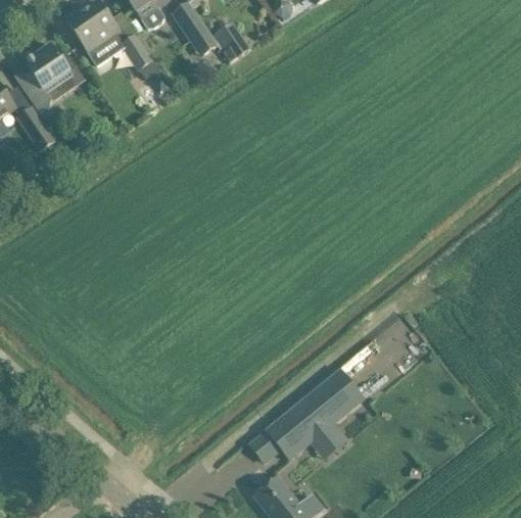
[(119,31),(97,0),(78,13),(75,9),(63,17),(75,34),(96,66),(110,56),(101,42),(119,31)]
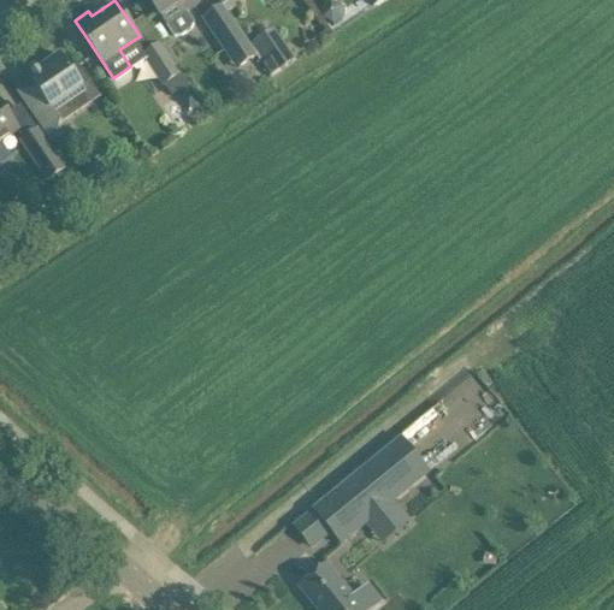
[(193,19),(186,9),(198,0),(149,0),(158,12),(159,12),(173,33),(179,33),(190,25),(193,19)]
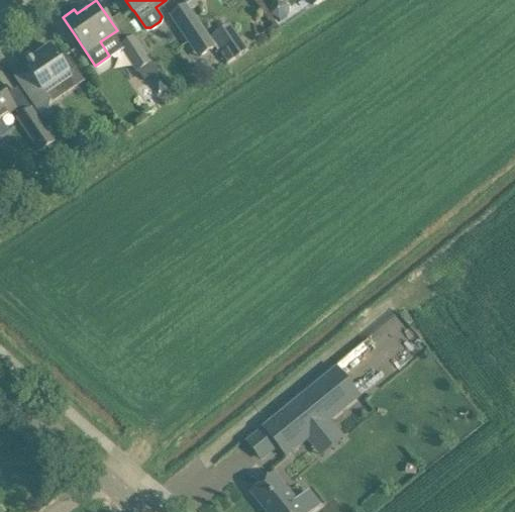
[(273,0),(268,3),(268,12),(276,16),(284,11),(283,2),(279,0),(273,0)]
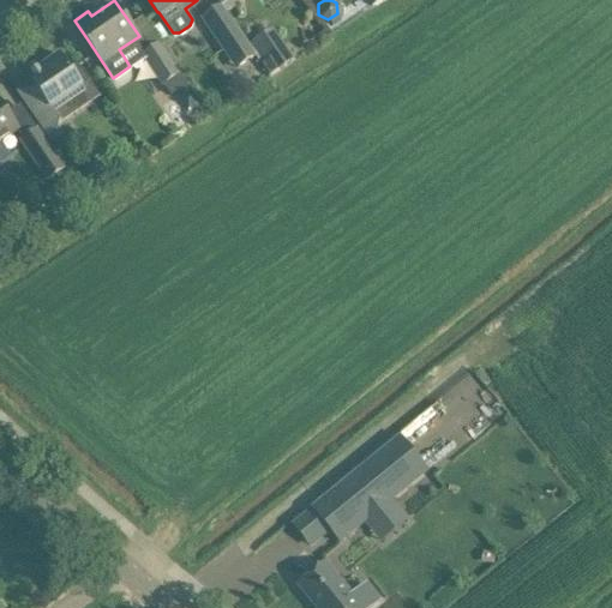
[(235,64),(253,50),(220,1),(202,13),(235,64)]
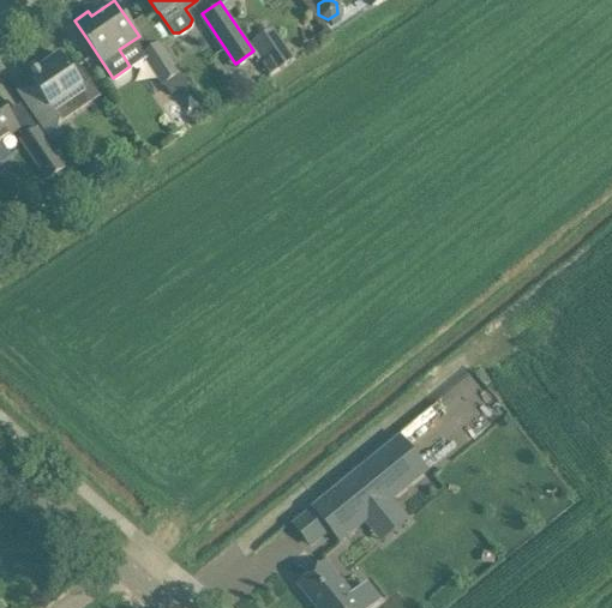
[(271,24),(250,38),(263,58),(261,60),(268,71),(292,55),(271,24)]
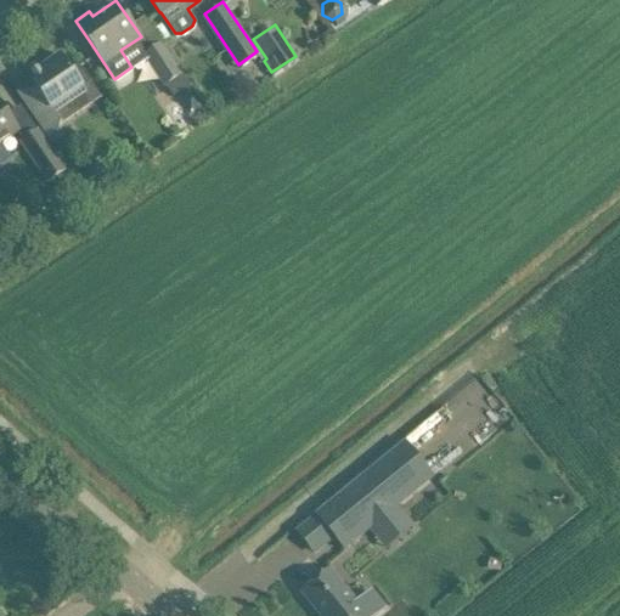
[(195,91),(180,71),(159,41),(144,51),(164,82),(172,92),(179,88),(186,97),(195,91)]
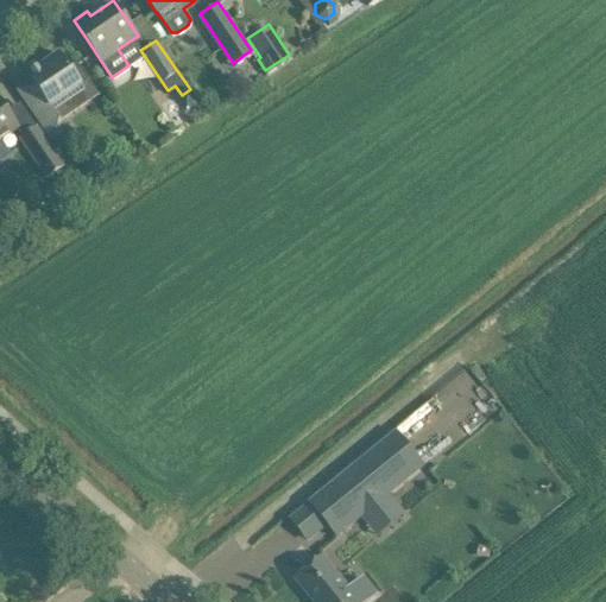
[(58,50),(27,71),(43,95),(29,105),(50,135),(65,125),(50,102),(87,77),(76,59),(68,64),(58,50)]
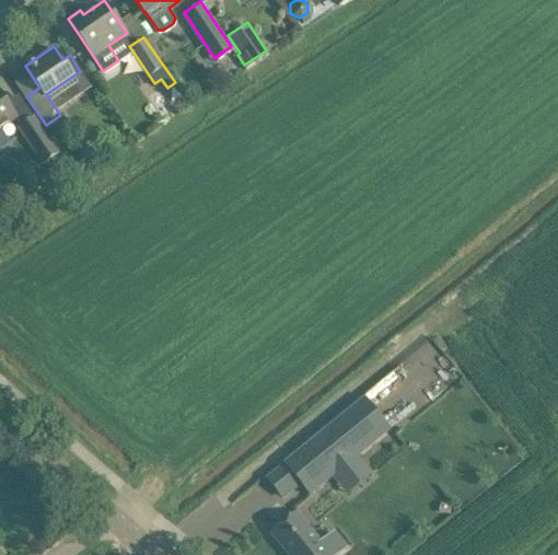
[(15,115),(0,92),(0,148),(10,141),(0,127),(0,125),(15,115)]
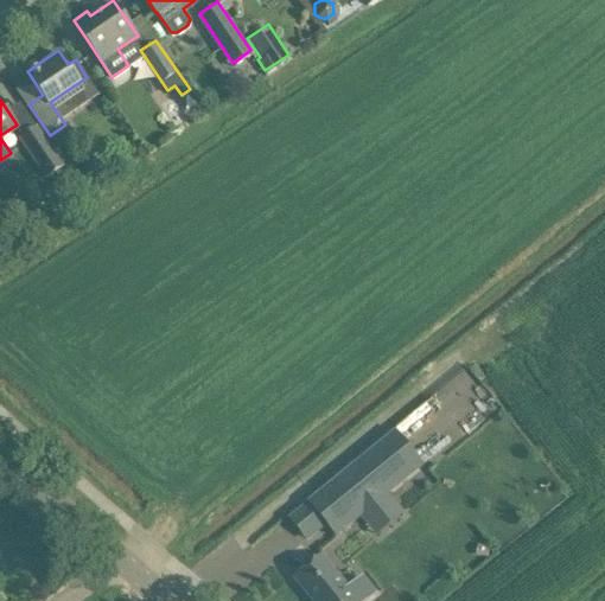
[(46,173),(62,162),(36,123),(19,134),(46,173)]
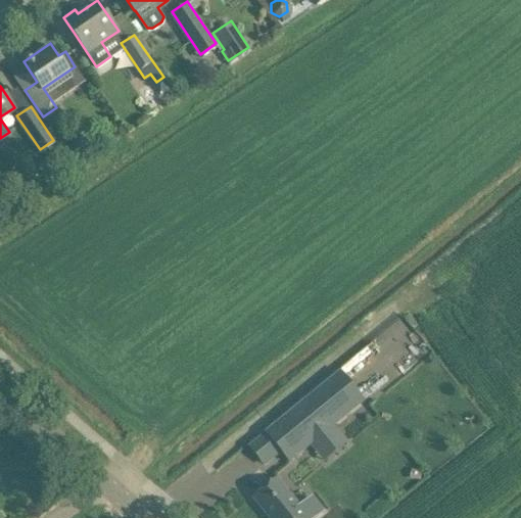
[(49,170),(65,158),(58,147),(41,158),(49,170)]
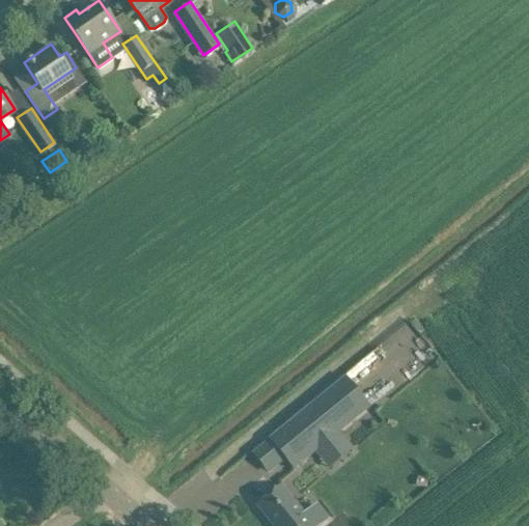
[(345,375),(269,437),(283,454),(291,465),(314,446),(319,453),(341,436),(335,428),(368,403),(345,375)]
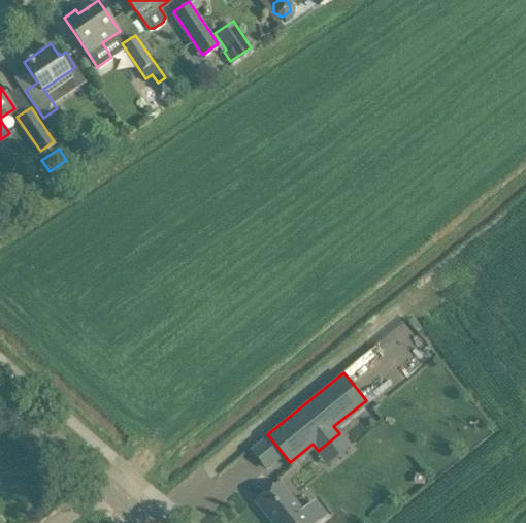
[(278,479),(254,499),(271,521),(269,522),(314,522),(301,508),(278,479)]
